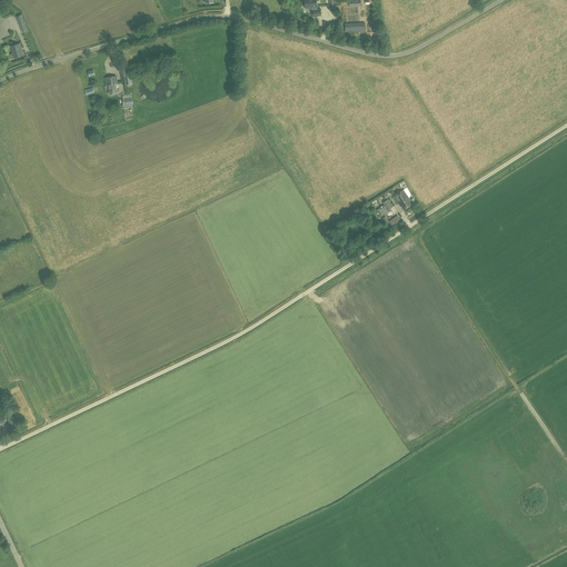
[(16,18),(16,19),(20,30),(21,30),(26,28),(21,16),(16,18)]
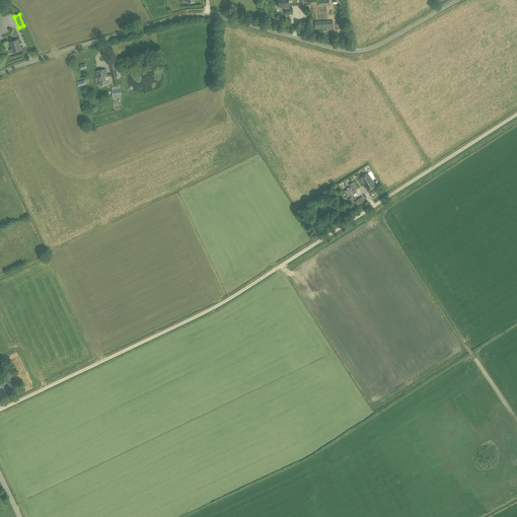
[(312,27),(330,26),(330,18),(312,19),(312,27)]
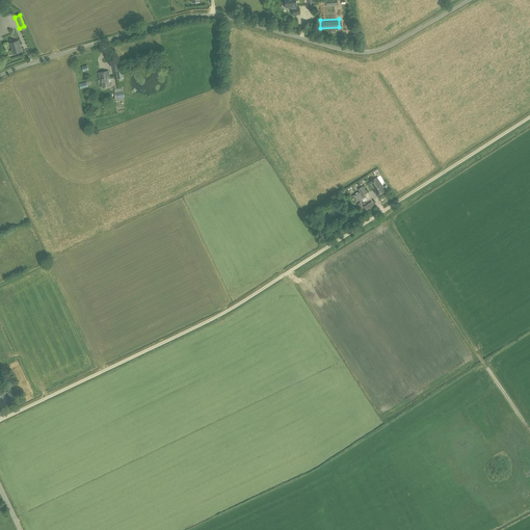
[(11,52),(20,49),(17,38),(8,42),(10,48),(9,49),(10,52),(11,52)]
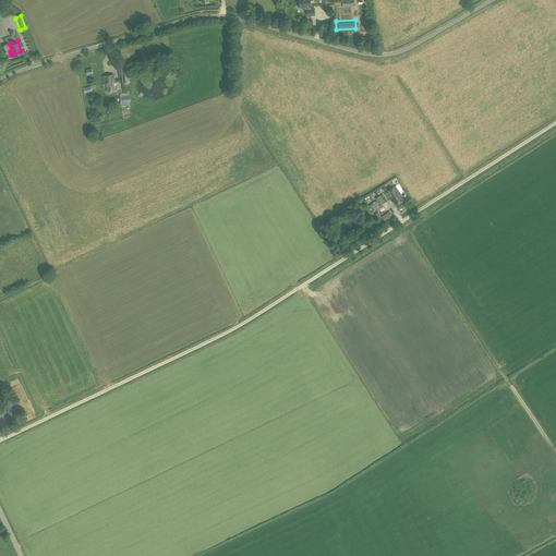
[(116,65),(117,73),(118,82),(124,81),(122,64),(116,65)]
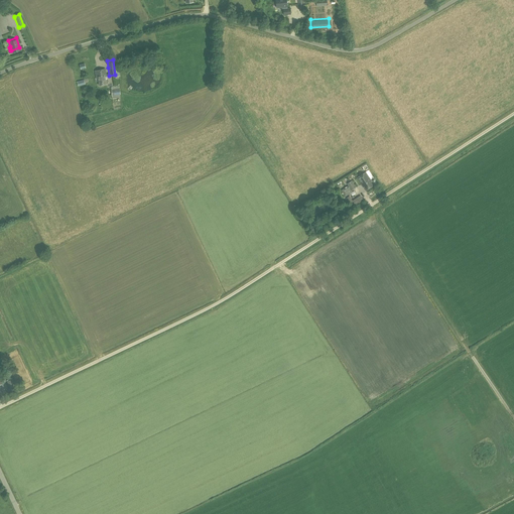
[(103,75),(105,75),(103,67),(93,69),(94,77),(96,76),(97,83),(105,82),(103,75)]
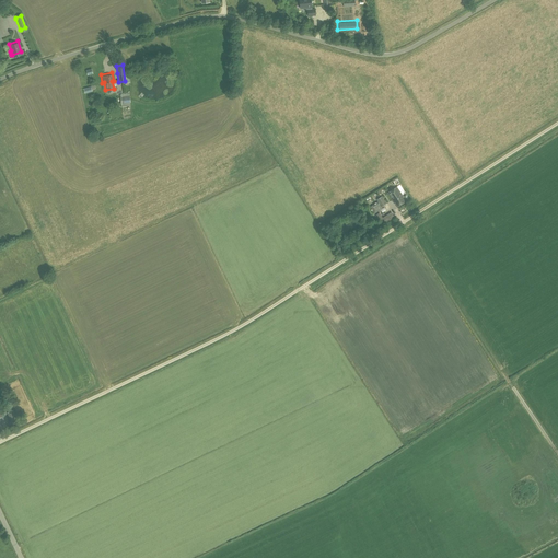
[(395,185),(385,190),(392,200),(395,205),(403,199),(400,196),(402,195),(395,185)]
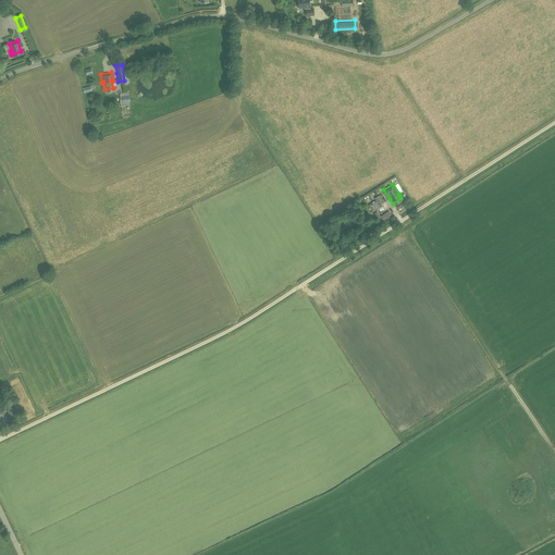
[(372,196),(373,198),(367,204),(371,210),(379,206),(377,204),(382,200),(378,193),(372,196)]
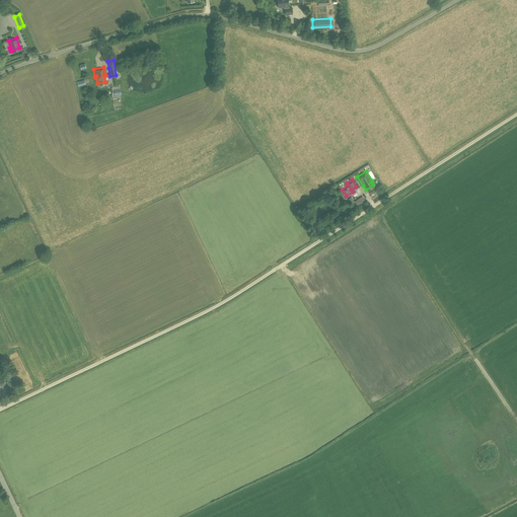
[(364,200),(362,197),(360,195),(353,200),(355,202),(356,205),(364,200)]
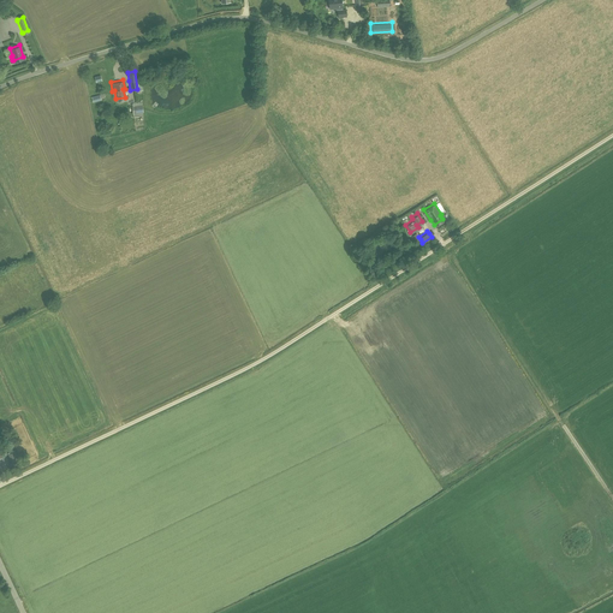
[(17,460),(12,448),(6,452),(11,463),(17,460)]
